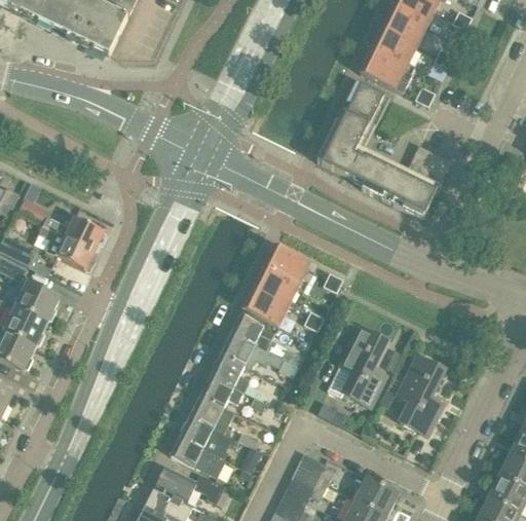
[(0,0),(0,1),(109,54),(109,53),(110,51),(136,0),(0,0)]
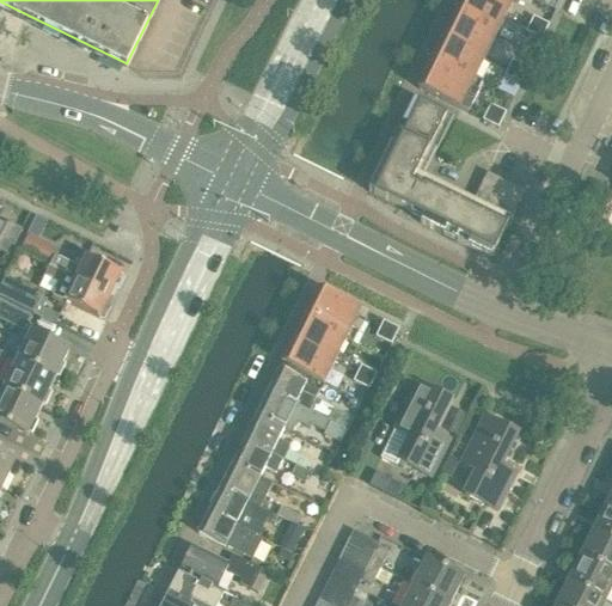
[(496,31),(507,10),(487,0),(460,0),(456,11),(496,31)]
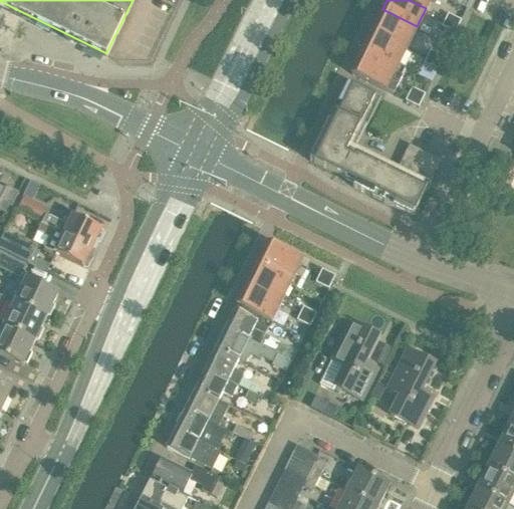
[(409,0),(426,8),(428,4),(430,0),(409,0)]
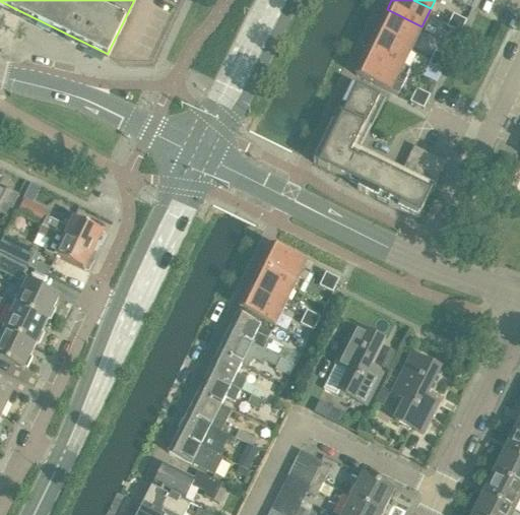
[(412,45),(421,26),(387,9),(378,27),(412,45)]
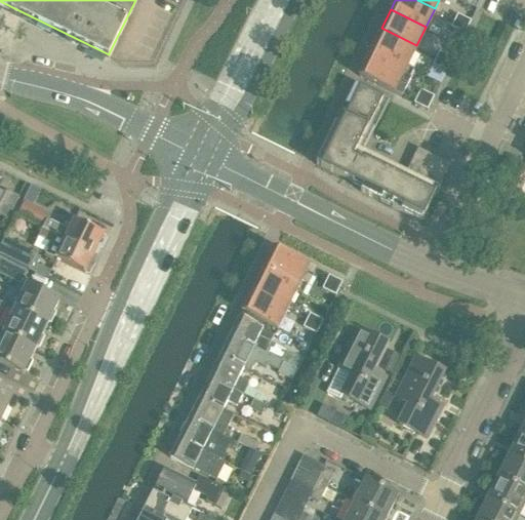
[(468,24),(471,16),(458,10),(454,17),(468,24)]
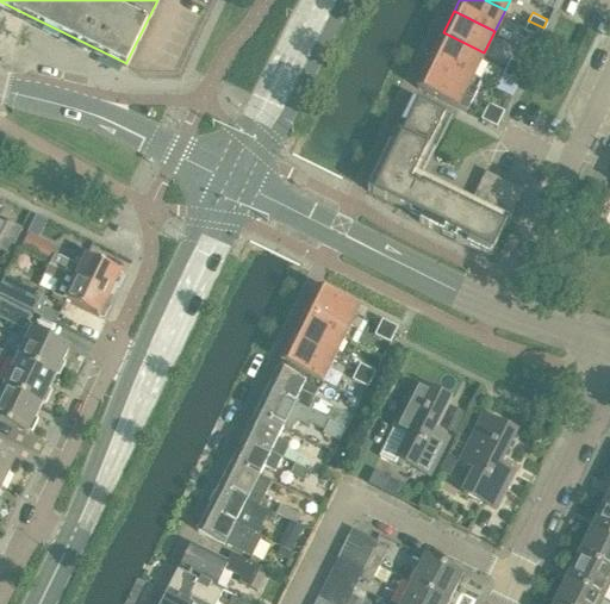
[(540,36),(543,27),(528,20),(524,27),(540,36)]
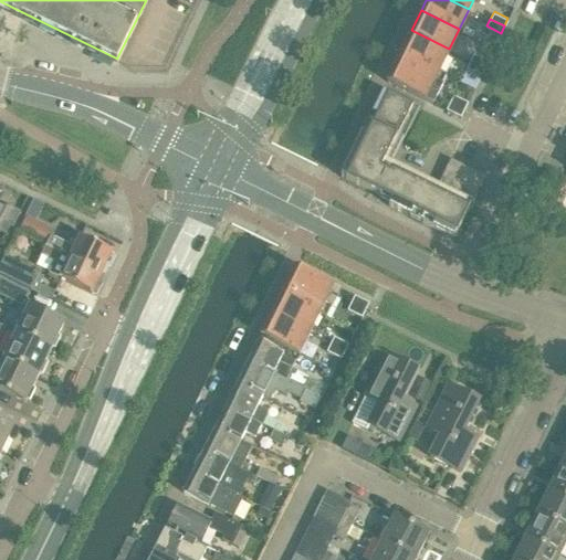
[(439,69),(449,49),(411,30),(401,50),(439,69)]
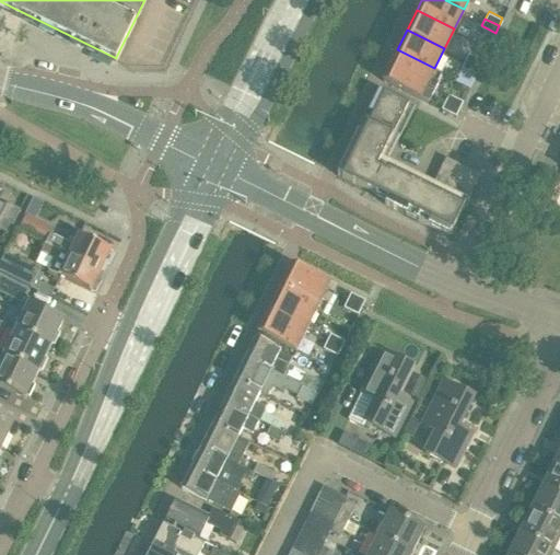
[(428,100),(442,71),(434,68),(397,49),(383,78),(428,100)]
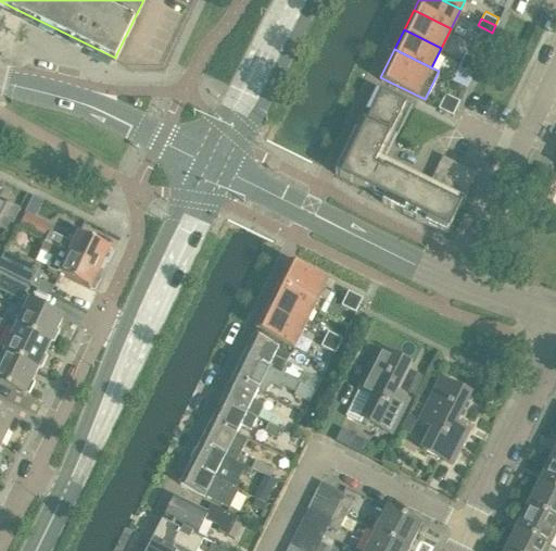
[(476,65),(479,58),(465,51),(462,58),(476,65)]
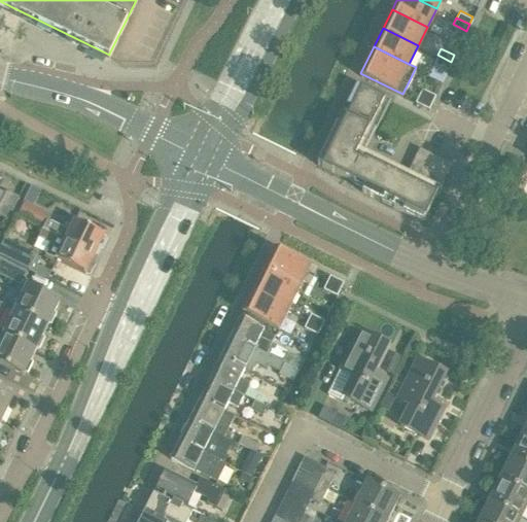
[(448,68),(451,62),(437,55),(434,62),(448,68)]
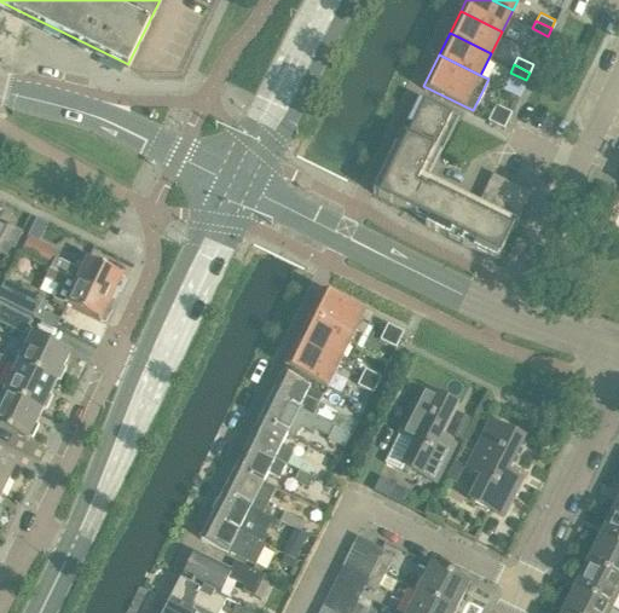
[(420,94),(372,190),(427,217),(424,221),(449,233),(497,258),(514,225),(514,224),(524,203),(526,198),(531,189),(493,171),(489,180),(479,200),(429,174),(458,114),(420,94)]
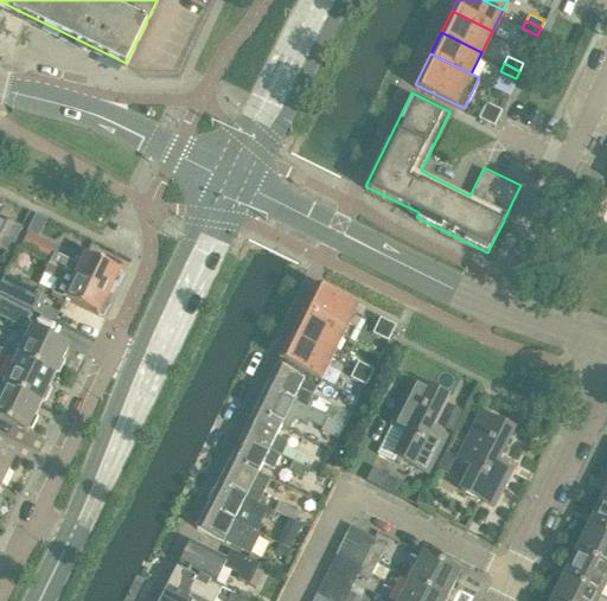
[(494,123),(502,107),(486,100),(479,115),(494,123)]
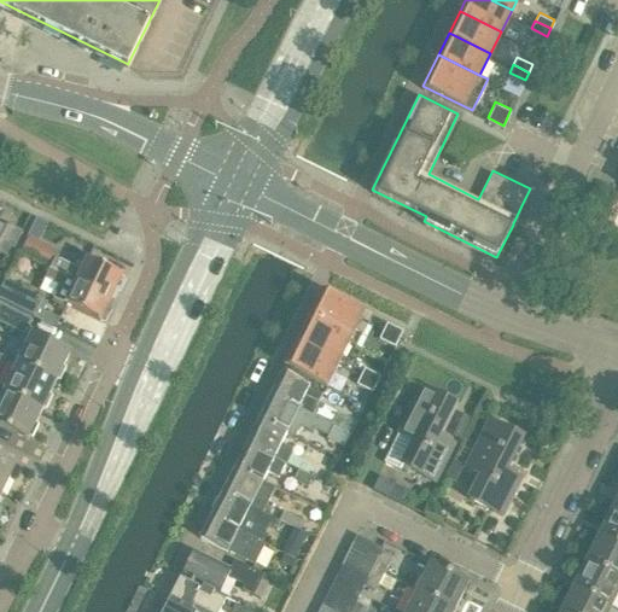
[(0,233),(16,240),(22,227),(7,220),(0,233)]
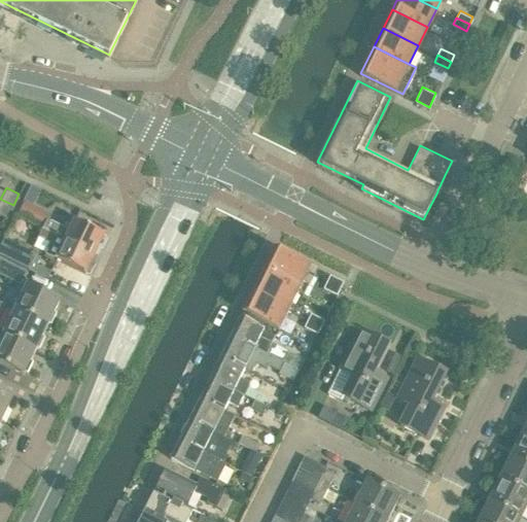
[(25,198),(18,211),(41,222),(48,209),(25,198)]
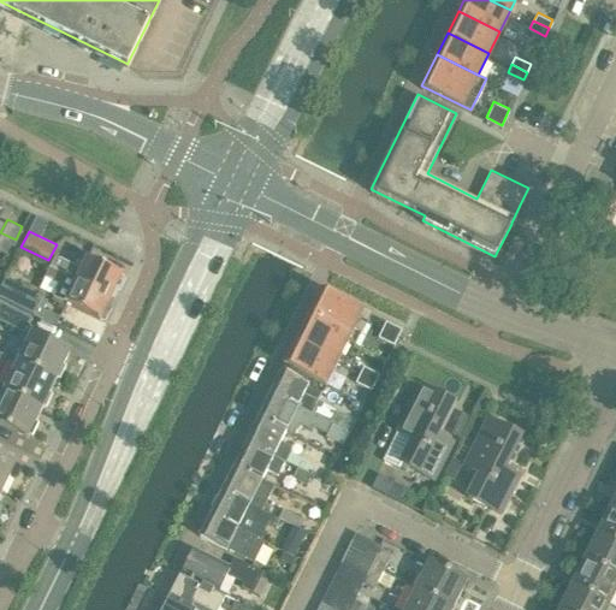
[(0,248),(9,253),(16,240),(0,232),(0,248)]
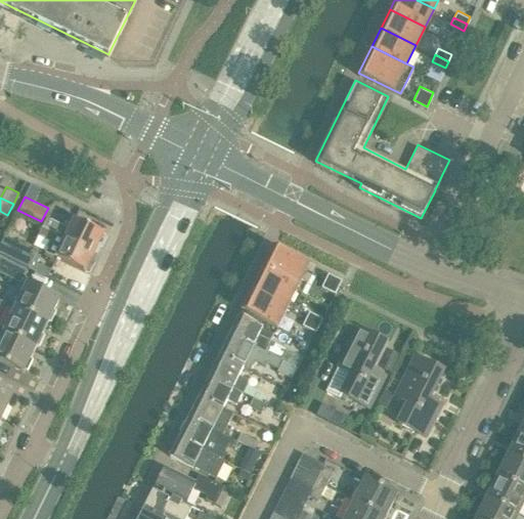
[(70,226),(46,216),(42,224),(94,250),(98,243),(101,245),(107,233),(103,231),(75,217),(70,226)]
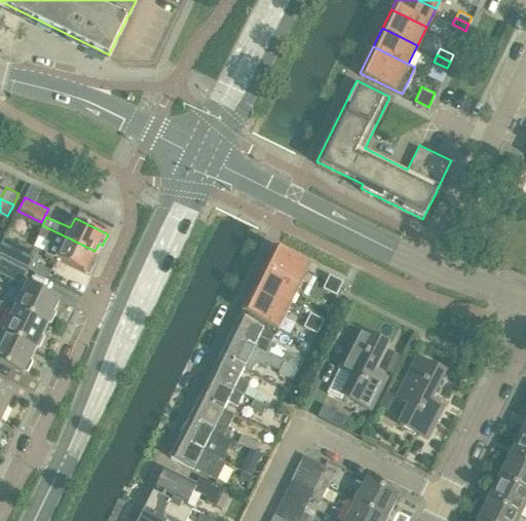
[(95,251),(42,225),(38,235),(48,239),(44,249),(57,255),(57,256),(85,270),(89,271),(95,260),(91,258),(95,251)]
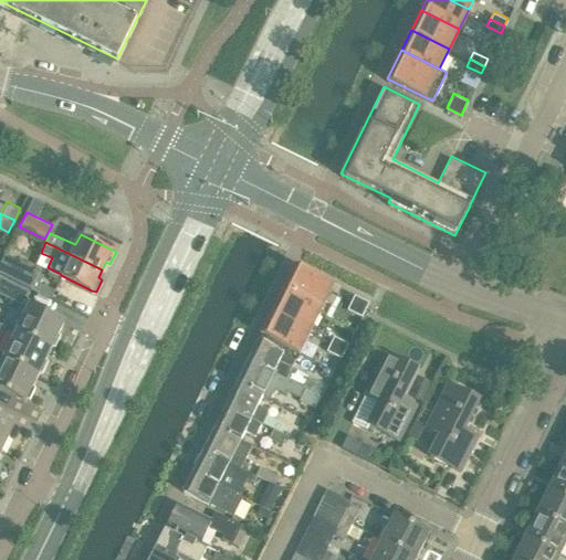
[(4,254),(0,263),(0,271),(32,286),(51,295),(54,287),(40,281),(43,273),(40,272),(4,254)]
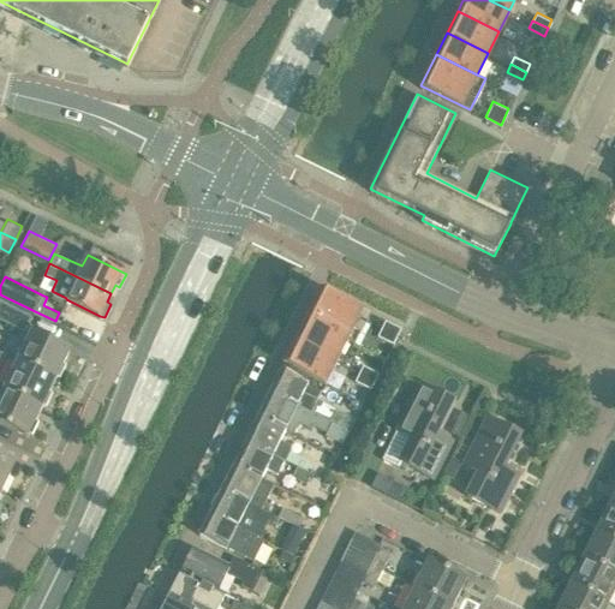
[(312,304),(362,328),(370,310),(321,286),(312,304)]
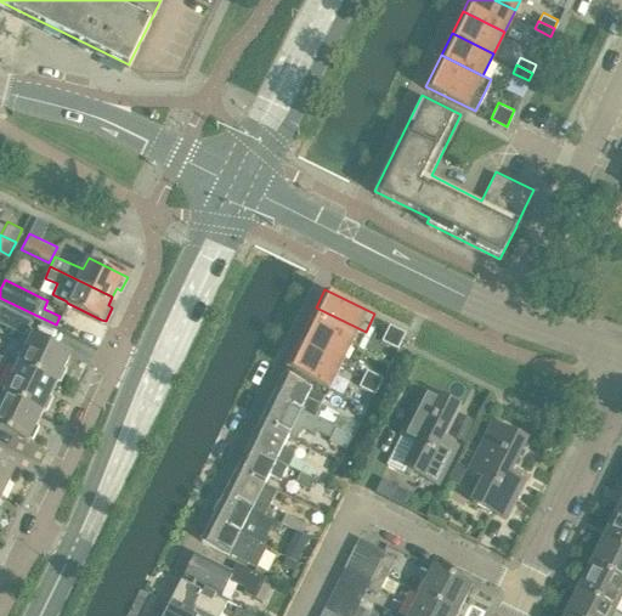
[(0,320),(24,332),(30,318),(0,303),(0,320)]
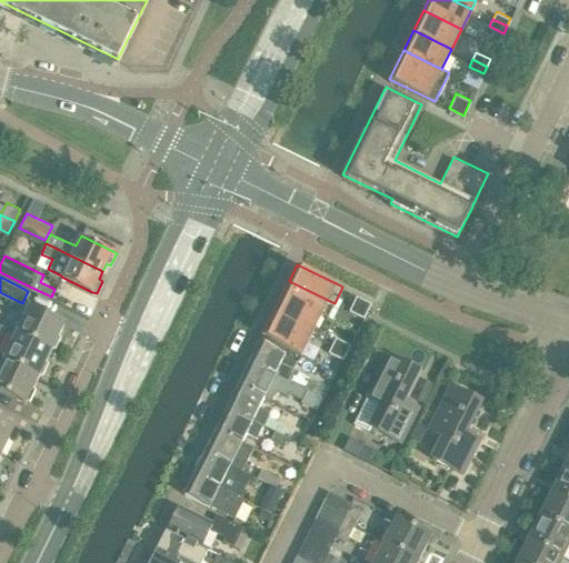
[(281,297),(320,315),(321,312),(329,315),(335,303),(289,281),(281,297)]
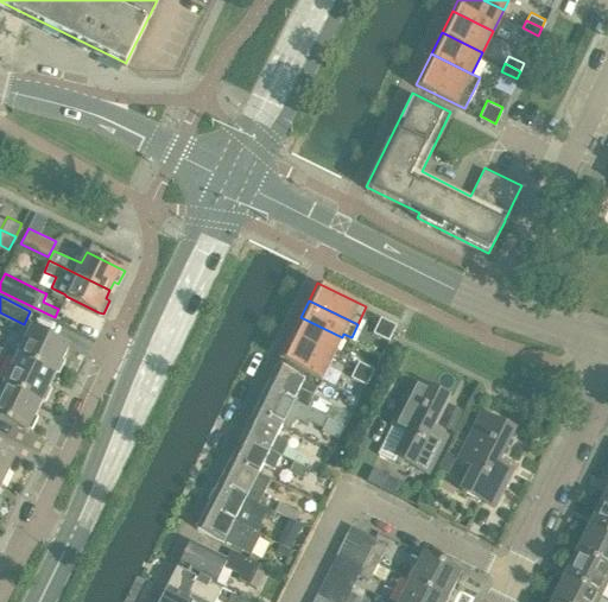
[(396,322),(380,314),(372,330),(387,337),(396,322)]
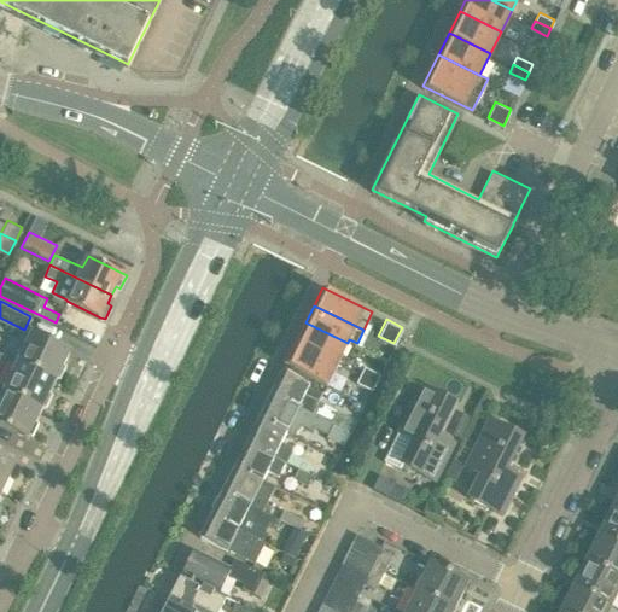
[(296,341),(338,361),(348,343),(305,322),(296,341)]
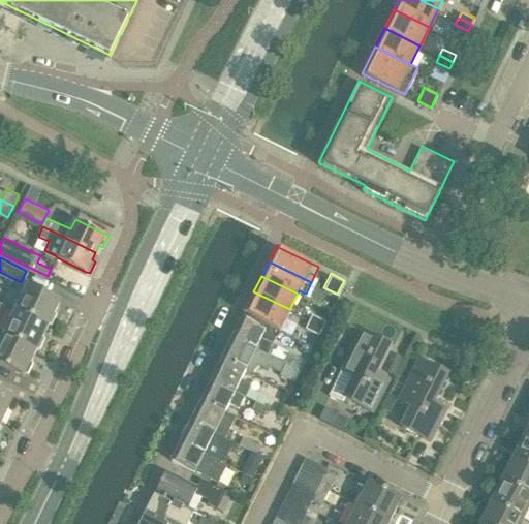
[(48,322),(60,299),(28,282),(16,307),(48,322)]
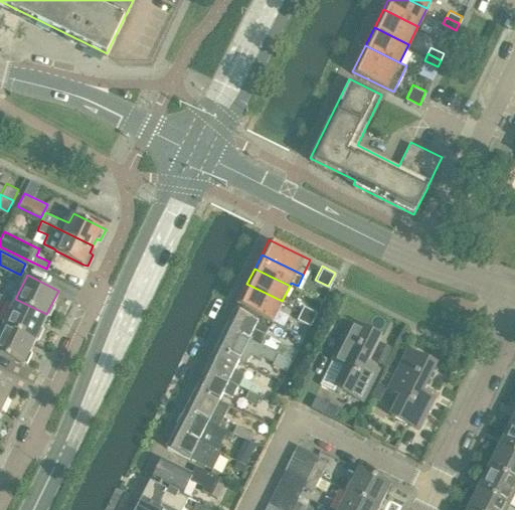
[(246,284),(237,302),(273,320),(282,301),(246,284)]
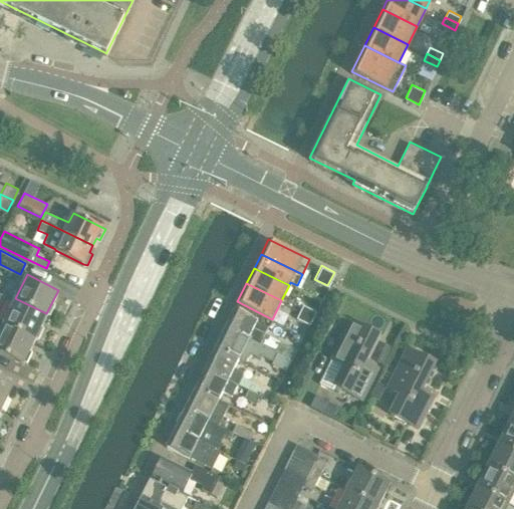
[(34,339),(46,313),(15,298),(3,323),(34,339)]
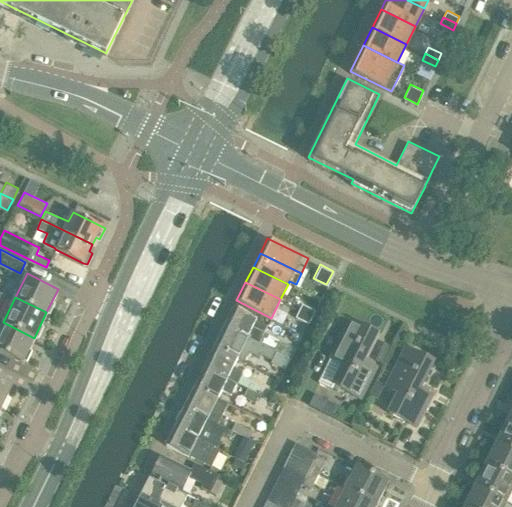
[(307,322),(314,309),(301,302),(294,315),(307,322)]
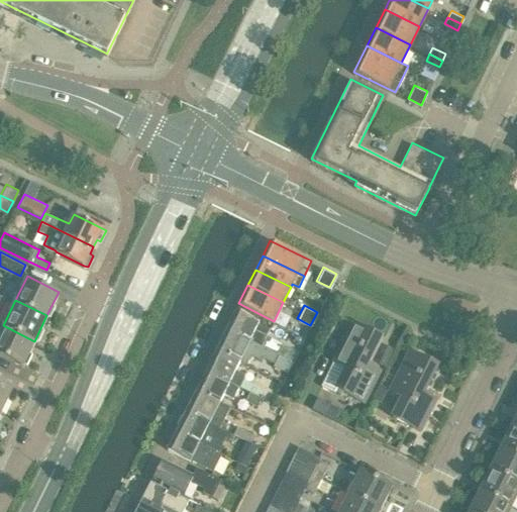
[(235,309),(226,327),(277,351),(279,352),(293,360),(294,360),(299,349),(298,349),(282,341),(266,333),(270,326),(235,309)]
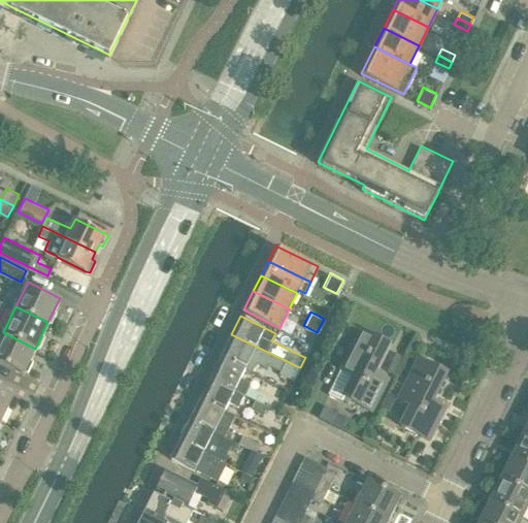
[(341,367),(329,392),(342,398),(344,395),(372,409),(388,376),(375,369),(389,341),(361,328),(341,367)]
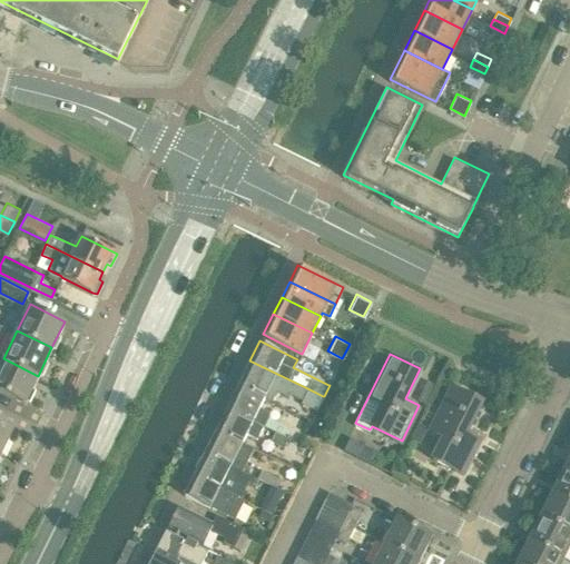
[(0,389),(26,402),(38,376),(3,358),(0,356),(0,389)]
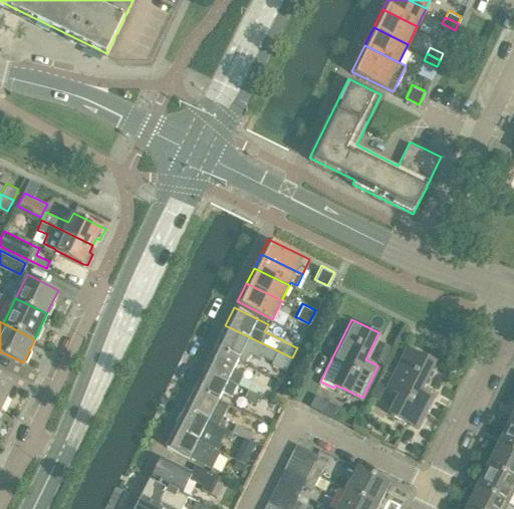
[(225,325),(215,345),(239,356),(245,359),(249,350),(256,354),(259,355),(260,353),(272,359),(274,356),(277,350),(275,349),(225,325)]
